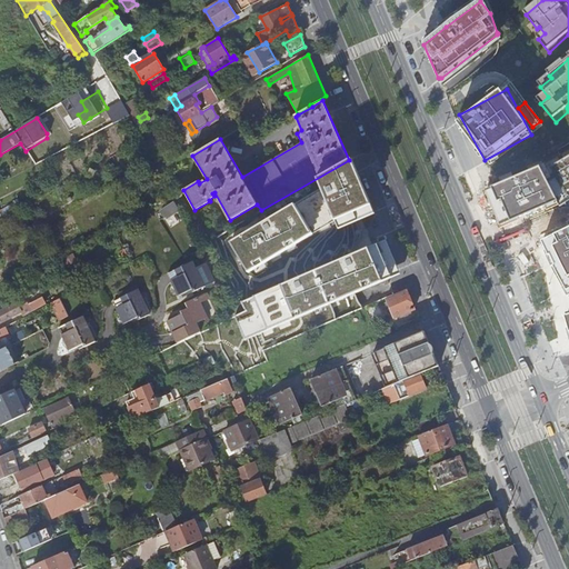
[(152,138),(145,142),(149,150),(157,146),(152,138)]
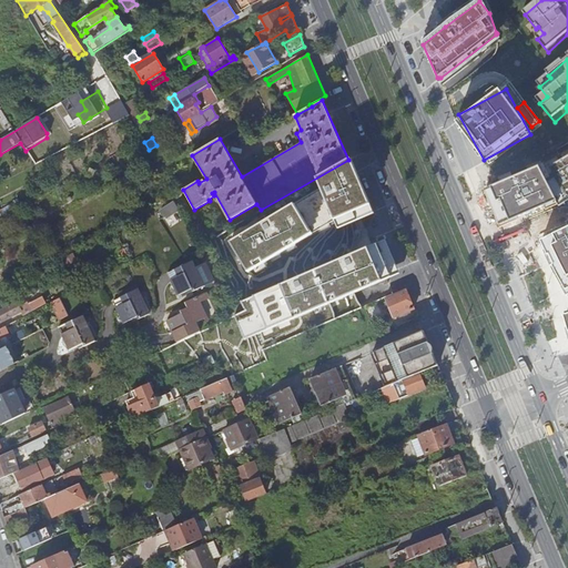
[(517,211),(521,221),(567,201),(567,150),(495,181),(508,214),(517,211)]
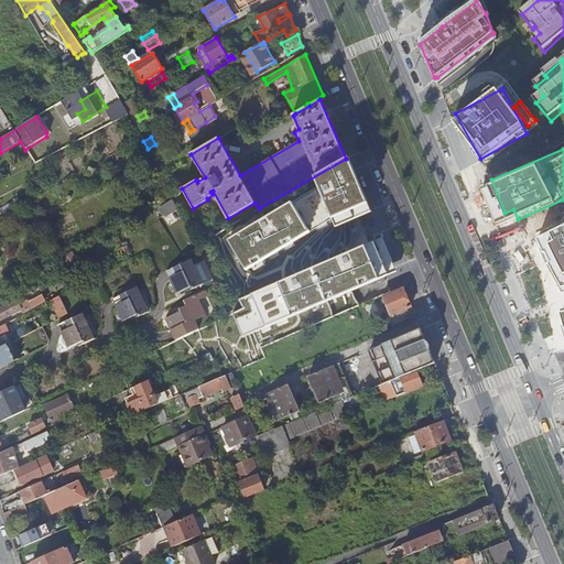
[(162,154),(153,159),(158,166),(165,162),(162,154)]
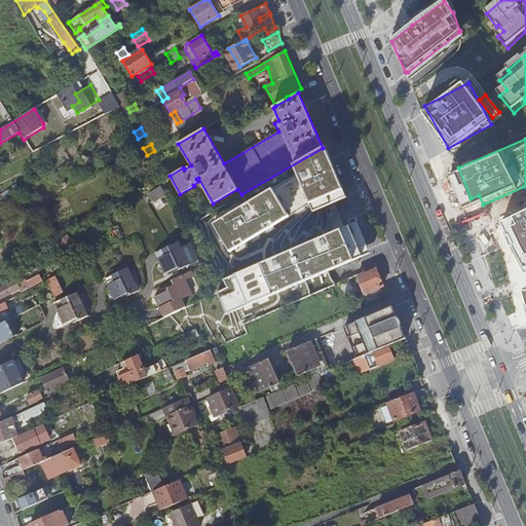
[(292,177),(210,219),(227,253),(296,218),(293,211),(305,204),(292,177)]
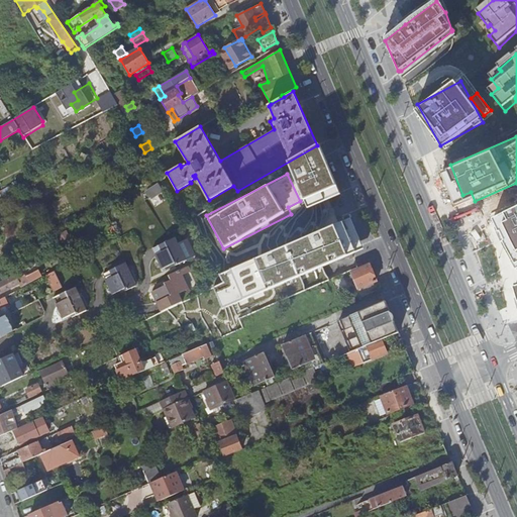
[(161,182),(147,188),(151,198),(165,192),(161,182)]
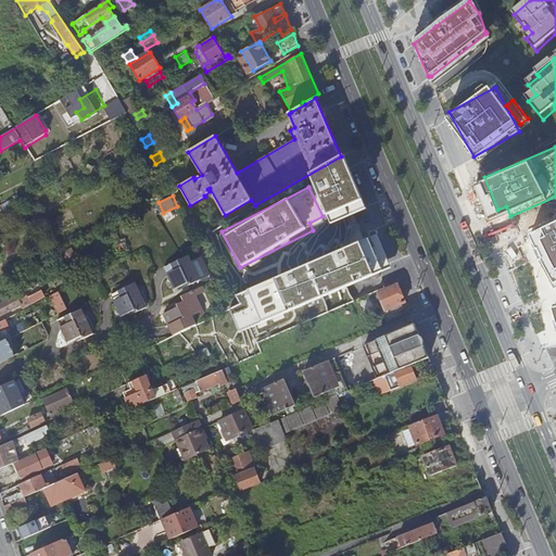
[(238,326),(394,274),(382,239),(236,288),(241,303),(231,306),(238,326)]
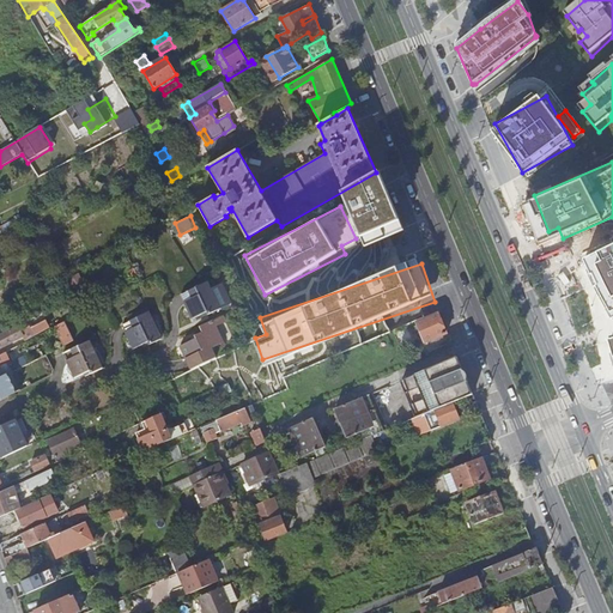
[(187,307),(212,295),(206,281),(181,293),(187,307)]
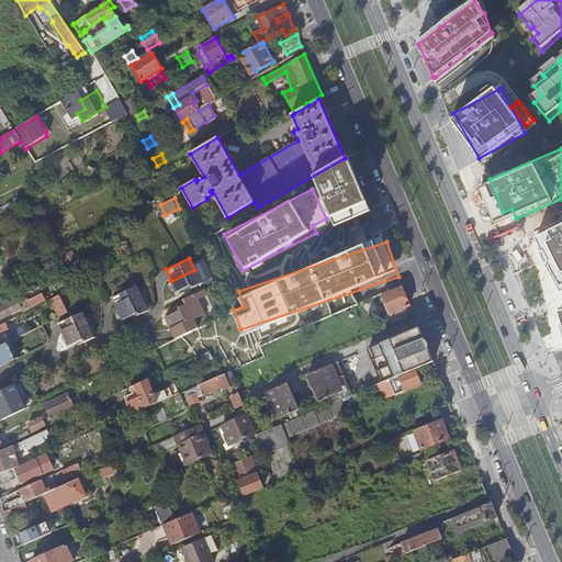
[(191,288),(201,283),(194,270),(171,281),(176,292),(189,285),(191,288)]
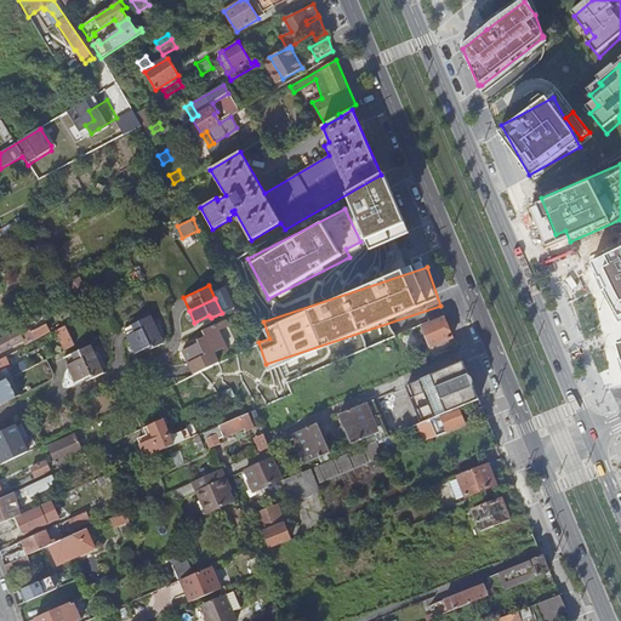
[(431,347),(453,337),(444,315),(440,318),(422,325),(431,347)]
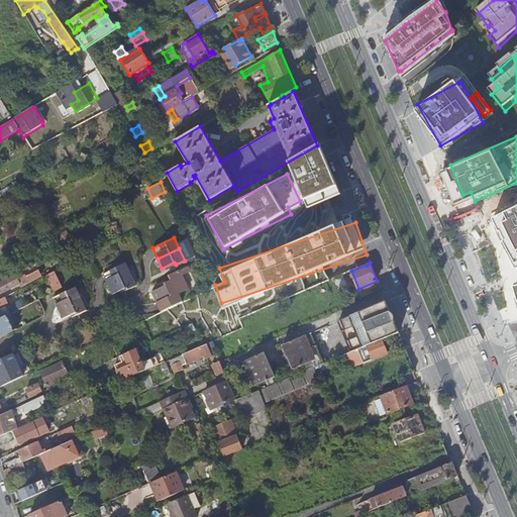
[(108,284),(126,274),(121,264),(103,274),(108,284)]
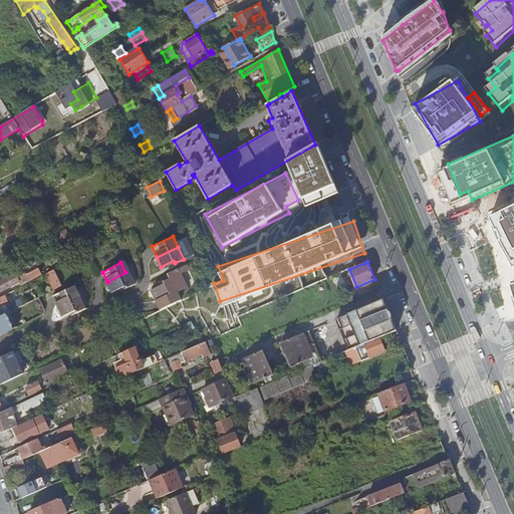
[(53,290),(62,285),(54,269),(45,274),(53,290)]
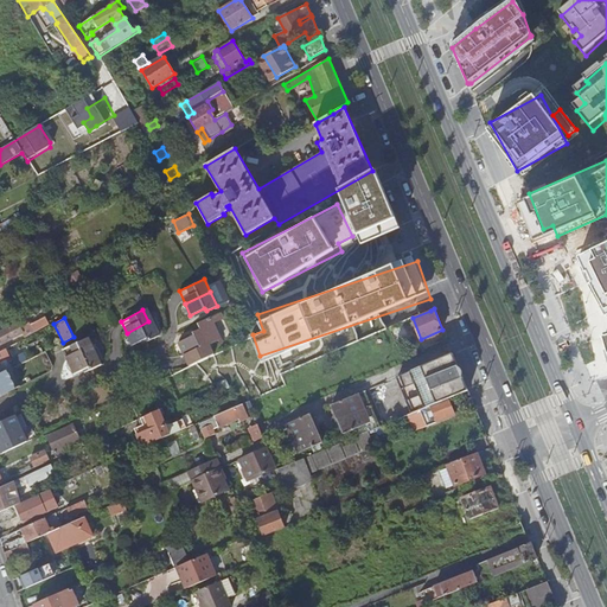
[(211,321),(210,318),(198,324),(200,330),(193,333),(195,336),(179,343),(189,365),(212,353),(209,344),(221,339),(211,321)]
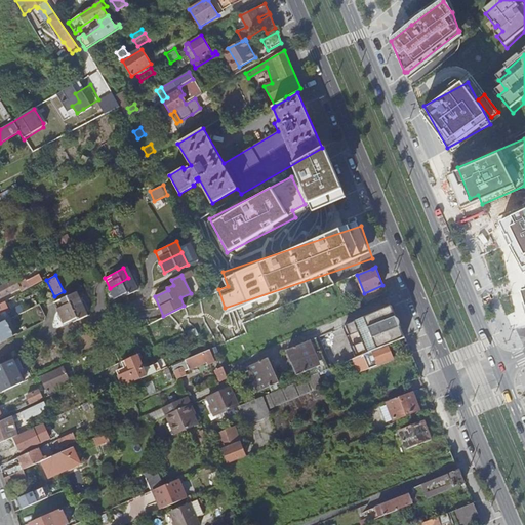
[(0,297),(19,288),(22,292),(43,281),(41,278),(40,278),(39,278),(33,281),(33,280),(27,283),(23,276),(0,287),(0,297)]
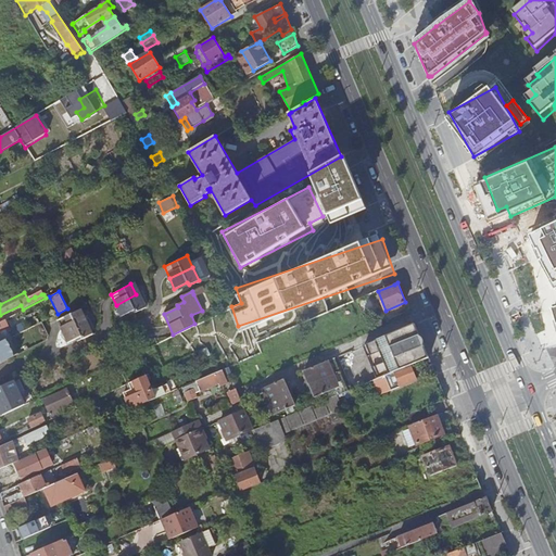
[(122,316),(135,310),(136,312),(146,307),(139,293),(136,294),(116,305),(122,316)]
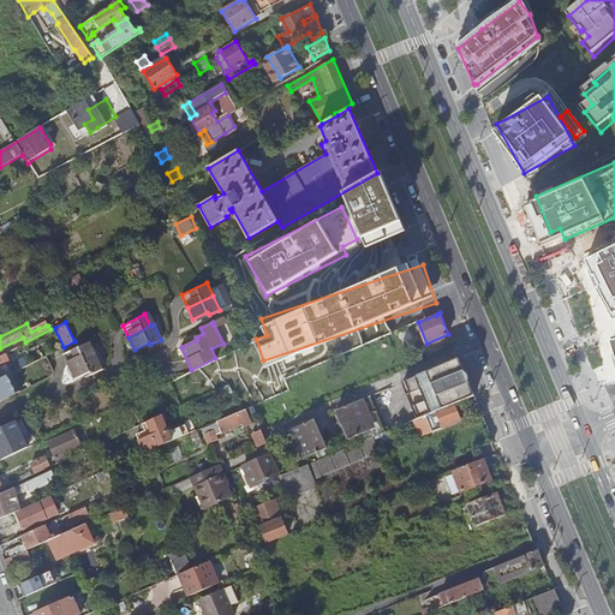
[(69,366),(95,353),(90,342),(64,356),(69,366)]
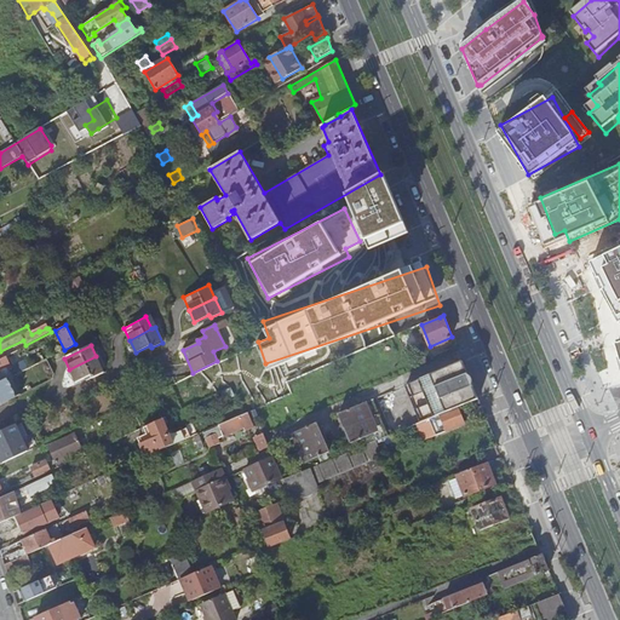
[(619,390),(606,346),(587,352),(604,403),(619,397),(619,390)]
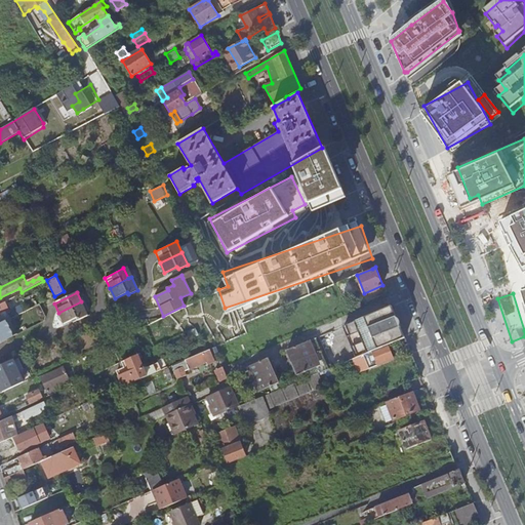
[(361,307),(357,296),(352,298),(357,309),(361,307)]
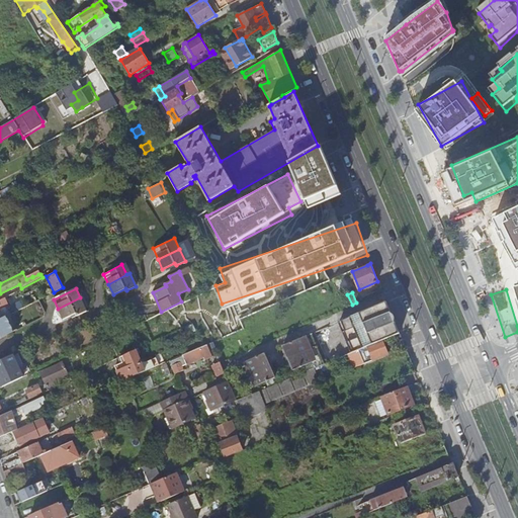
[(64,320),(76,314),(77,316),(87,311),(80,297),(58,309),(64,320)]
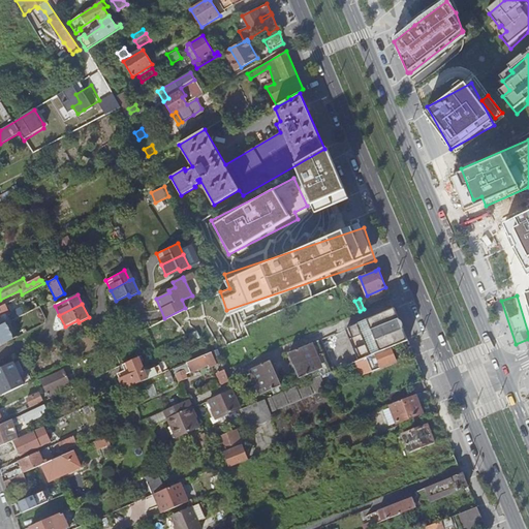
[(11,332),(43,315),(39,306),(6,322),(11,332)]
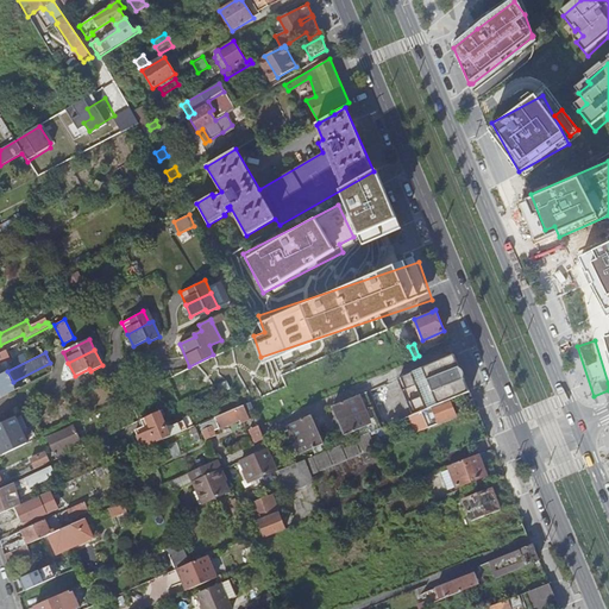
[(346,434),(369,425),(372,432),(381,428),(365,393),(333,406),(346,434)]
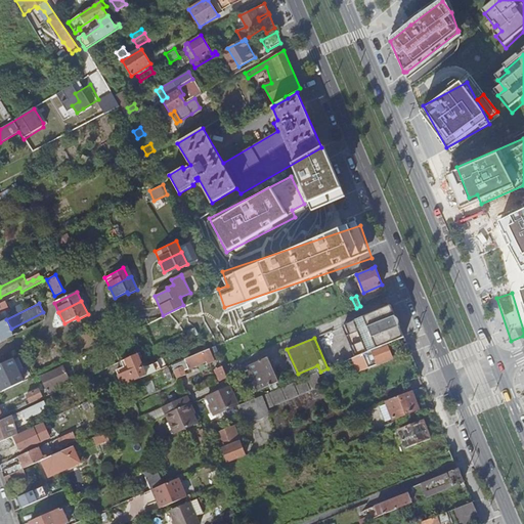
[(408,352),(410,351),(406,344),(404,344),(390,350),(390,349),(386,350),(384,345),(363,354),(368,368),(408,352)]
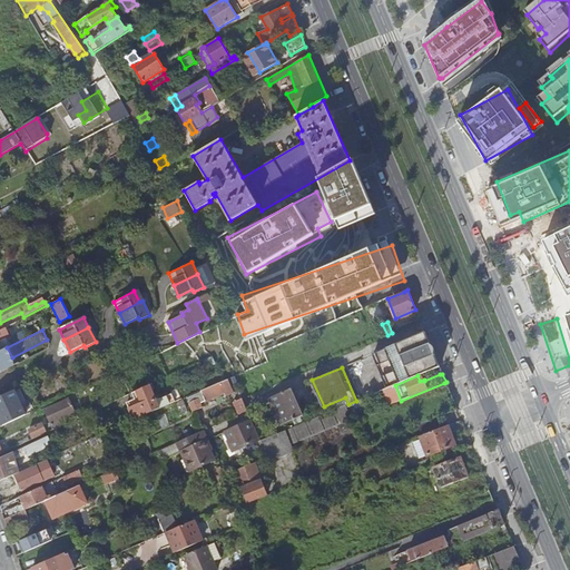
[(200,403),(232,390),(227,380),(224,381),(187,396),(194,412),(202,409),(200,403)]
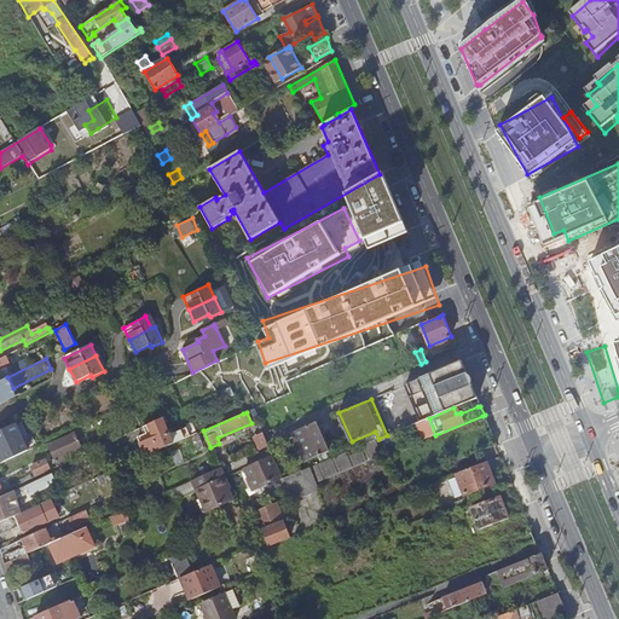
[(145,455),(190,437),(189,433),(186,434),(184,429),(169,435),(162,418),(144,427),(148,434),(138,438),(145,455)]
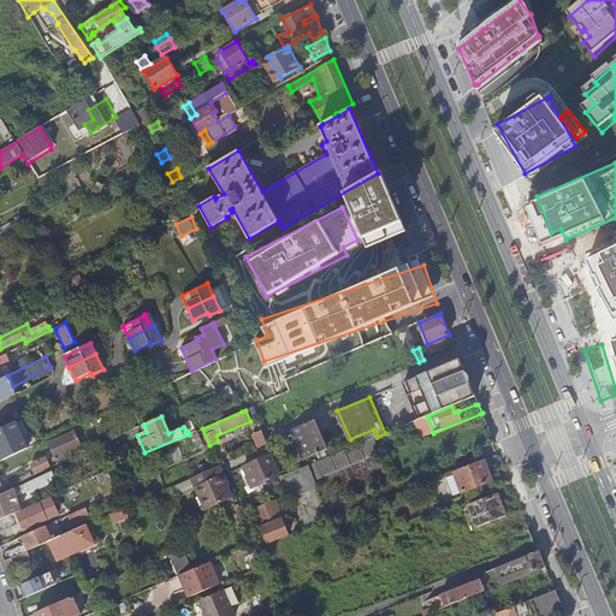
[(315,420),(291,431),(303,460),(327,449),(315,420)]
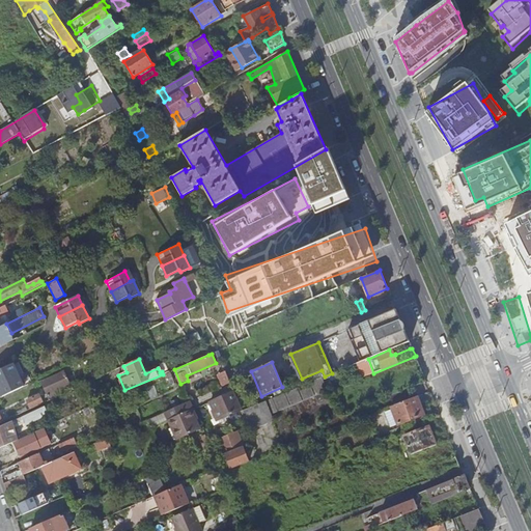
[(0,390),(3,396),(32,383),(27,372),(23,374),(21,371),(18,372),(14,363),(0,368),(0,390)]
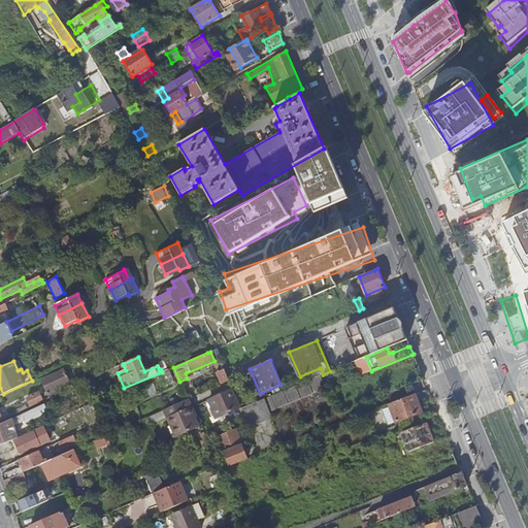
[(44,387),(69,375),(67,369),(64,370),(63,369),(41,380),(44,387)]
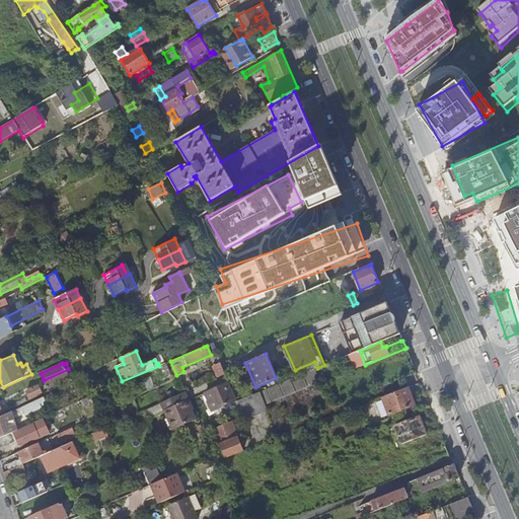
[(90,371),(98,368),(96,363),(88,367),(90,371)]
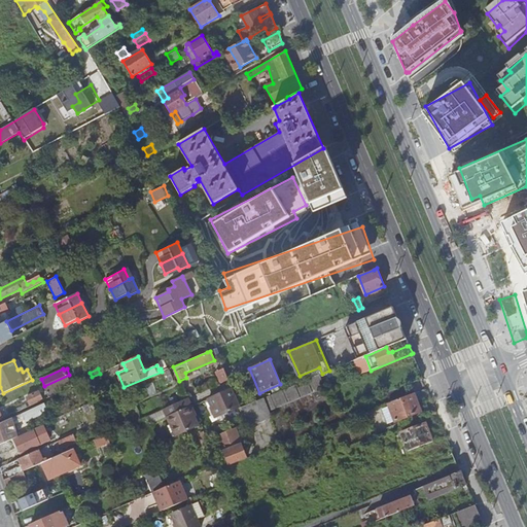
[(227,380),(222,369),(215,372),(220,383),(227,380)]
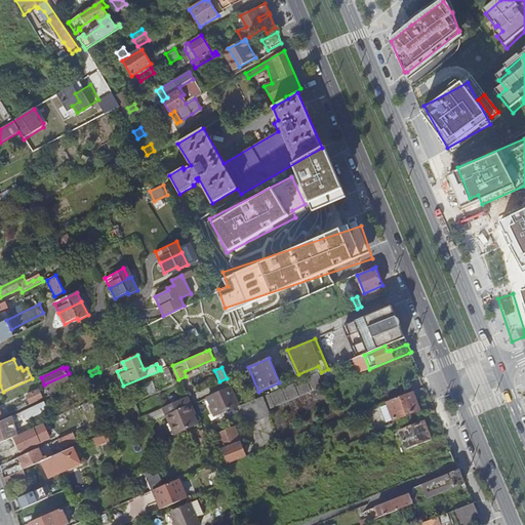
[(268,409),(323,386),(318,373),(260,397),(268,416),(270,415),(268,409)]
